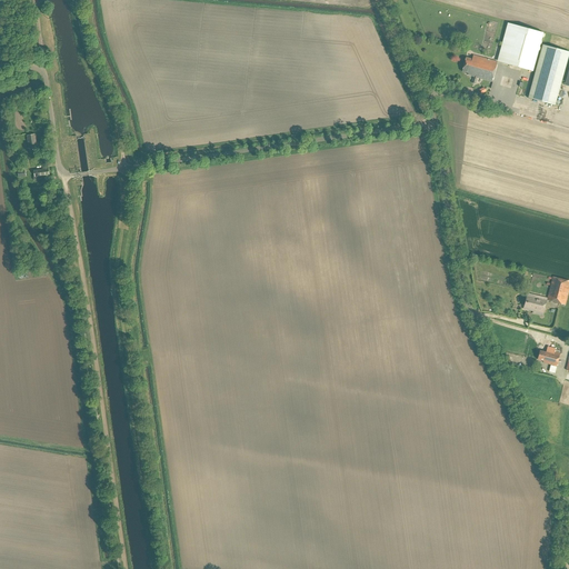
[(508,23),(497,62),(532,71),(542,33),(508,23)]
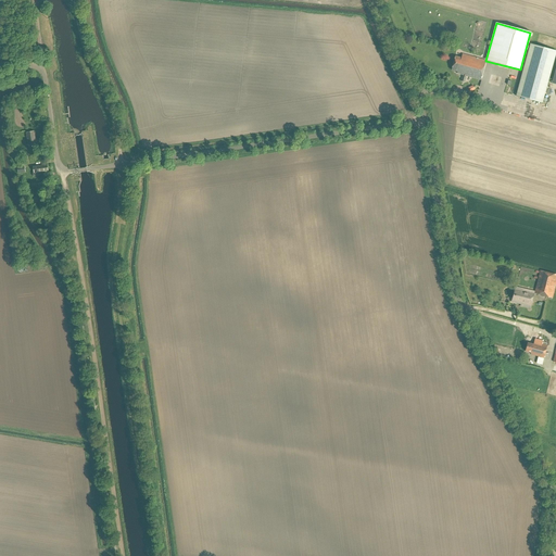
[(555,50),(530,43),(516,96),(542,103),(555,51),(555,50)]
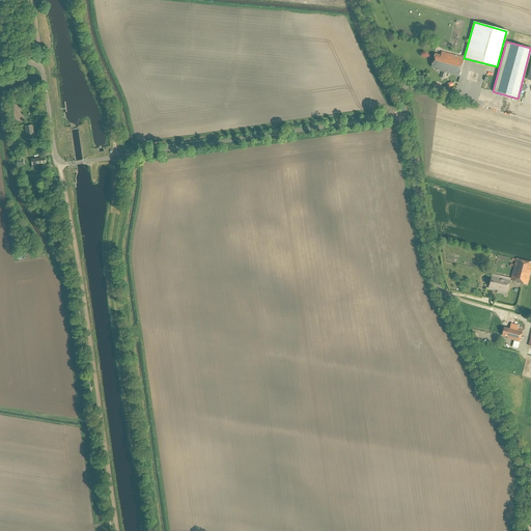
[(458,77),(464,58),(442,52),(441,55),(435,54),(431,66),(437,68),(437,70),(441,72),(443,72),(442,74),(441,78),(444,79),(445,73),(458,77)]
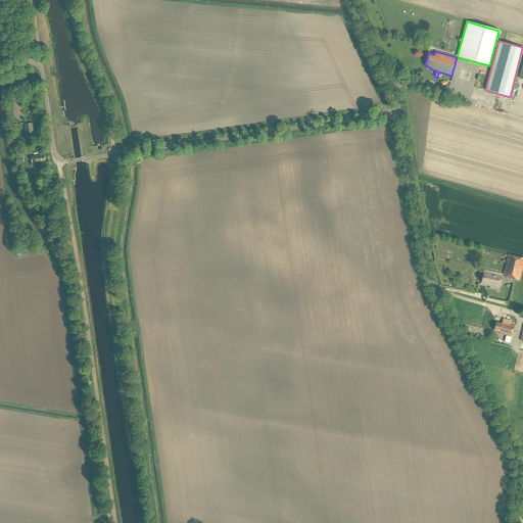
[(35,136),(33,124),(26,125),(27,137),(35,136)]
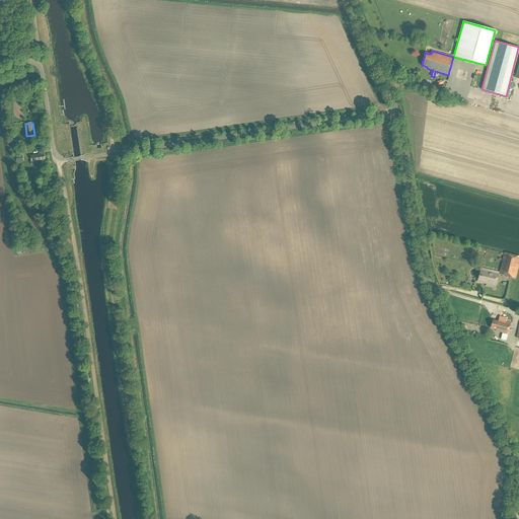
[(44,154),(30,156),(31,161),(30,161),(30,164),(36,164),(35,161),(45,160),(44,154)]
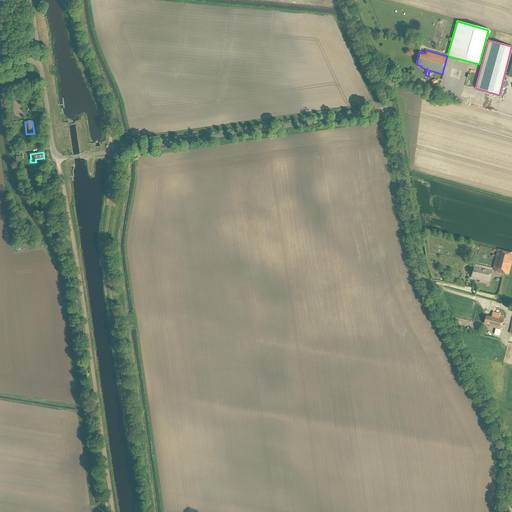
[(511,252),(498,249),(492,271),(509,274),(511,261),(511,252)]
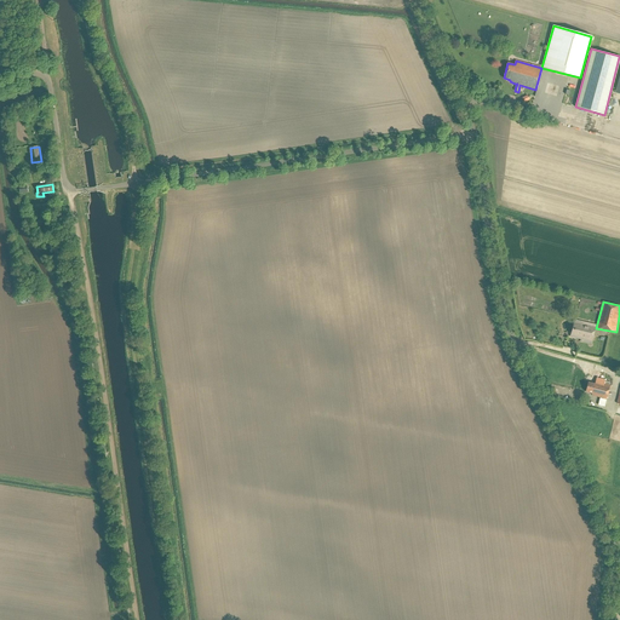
[(572,334),(578,336),(578,337),(591,340),(595,327),(581,323),(580,326),(574,323),(572,334)]
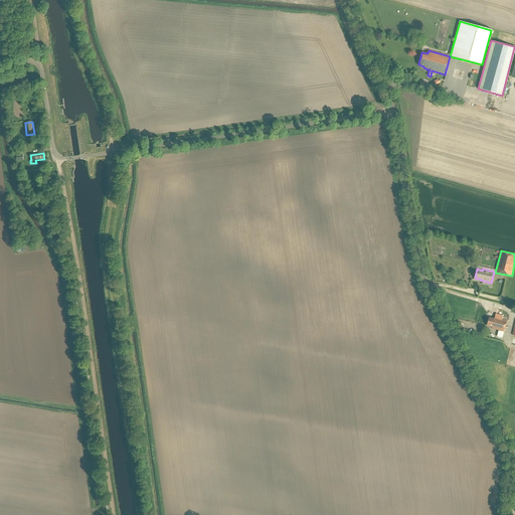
[(492,327),(492,328),(504,332),(507,318),(502,317),(502,316),(497,314),(496,317),(495,317),(494,319),(489,317),(487,325),(492,327)]
